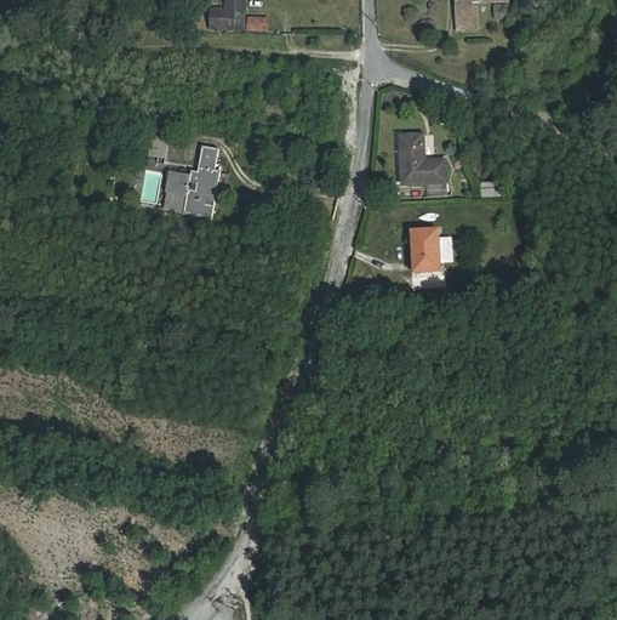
[(209,28),(243,28),(243,0),(223,0),(223,9),(210,9),(209,28)]
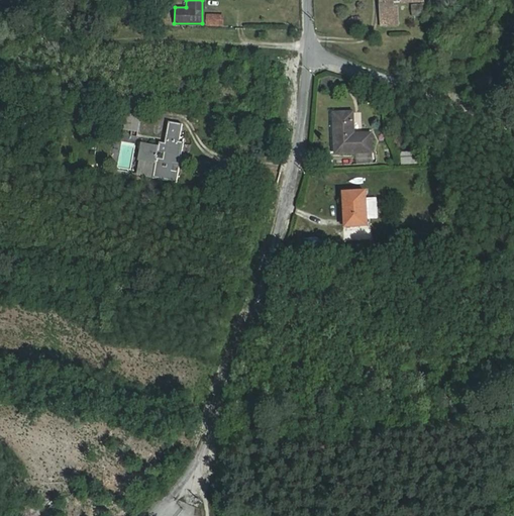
[(379,0),(380,23),(396,22),(395,7),(393,7),(393,2),(421,1),(421,0),(379,0)]
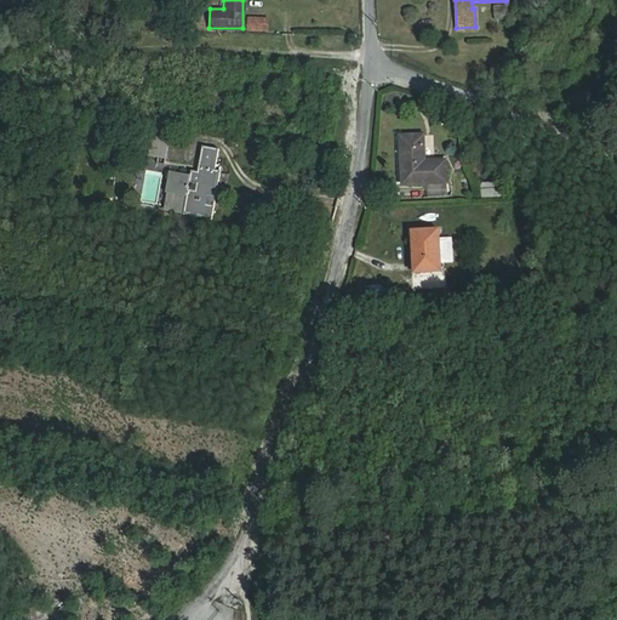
[(247,16),(247,28),(266,29),(266,17),(247,16)]
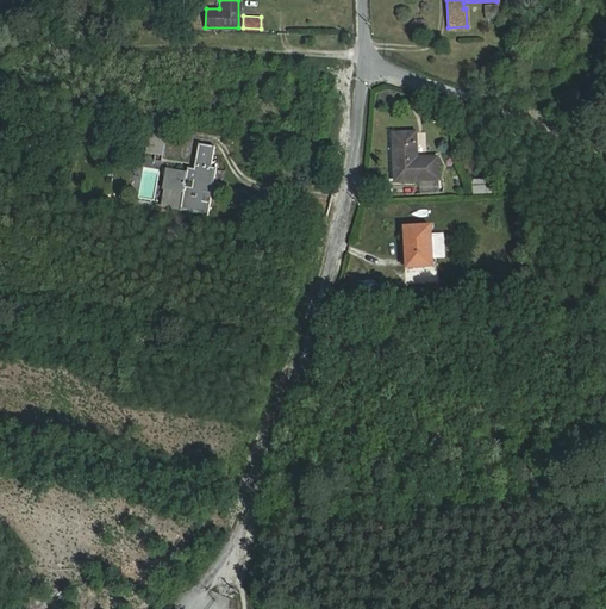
[(162,140),(163,128),(149,125),(147,137),(162,140)]
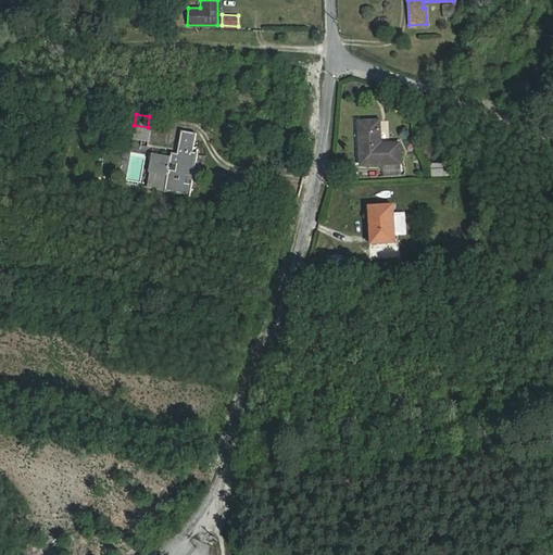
[(360,164),(399,163),(398,142),(379,143),(378,121),(357,121),(360,164)]
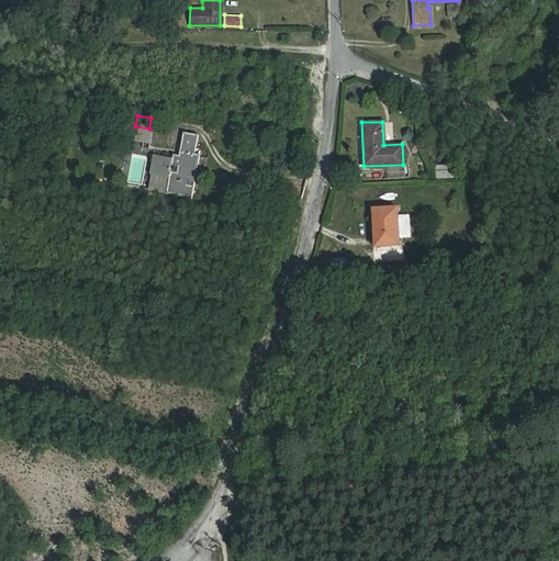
[(146,142),(149,128),(135,126),(133,138),(146,142)]
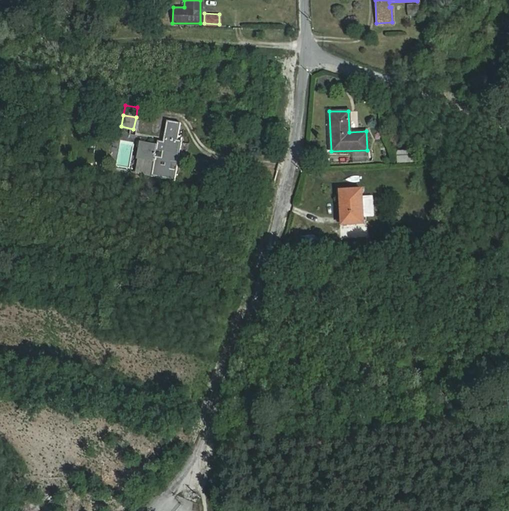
[(150,176),(173,180),(180,140),(175,139),(178,122),(165,120),(162,141),(156,140),(155,145),(139,142),(136,157),(153,160),(150,176)]
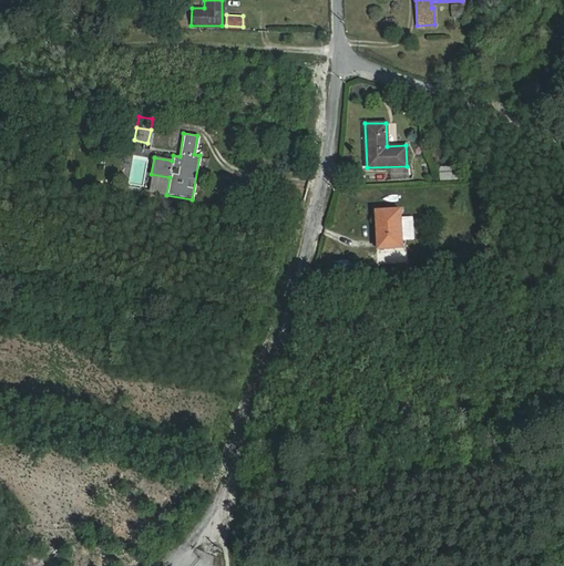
[(437,166),(439,181),(461,178),(460,164),(437,166)]
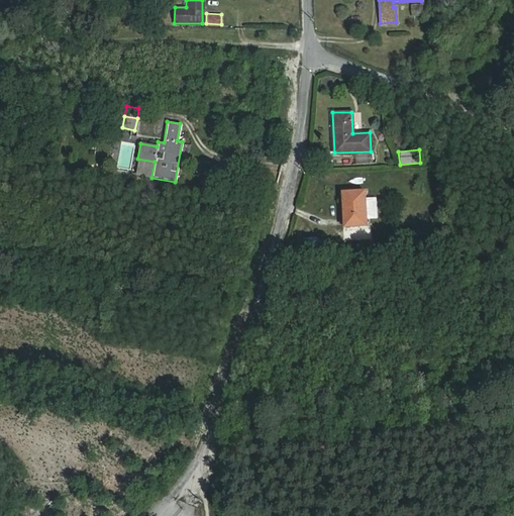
[(364,191),(342,192),(343,225),(366,224),(364,191)]
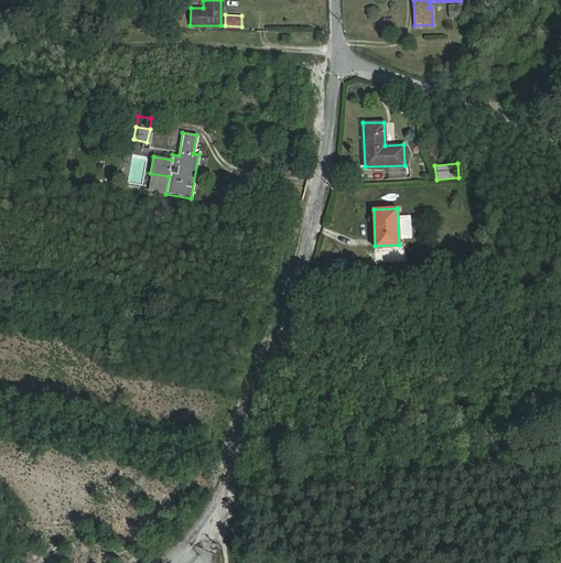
All buildings are outlined.
